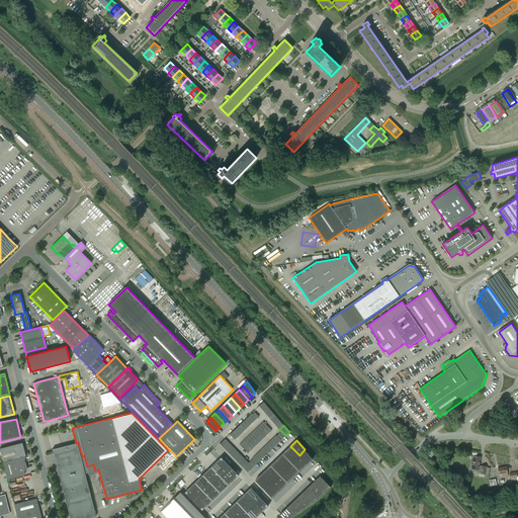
[(84,455),(82,456),(78,442),(76,443),(52,449),(70,517),(89,517),(95,517),(84,471),(87,470),(87,472),(95,470),(93,464),(87,466),(84,455)]
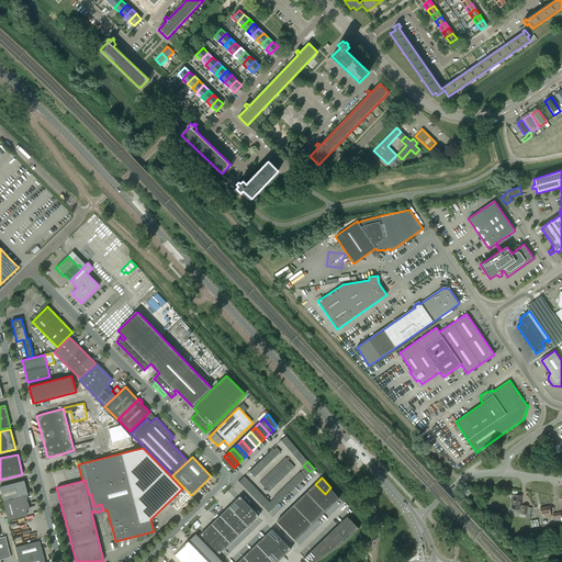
[(25,496),(27,495),(24,481),(0,486),(0,489),(3,502),(25,496)]
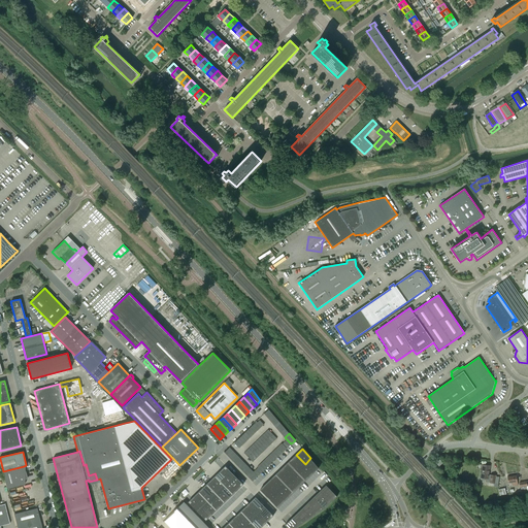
[(296,455),(292,459),(301,467),(305,464),(296,455)]
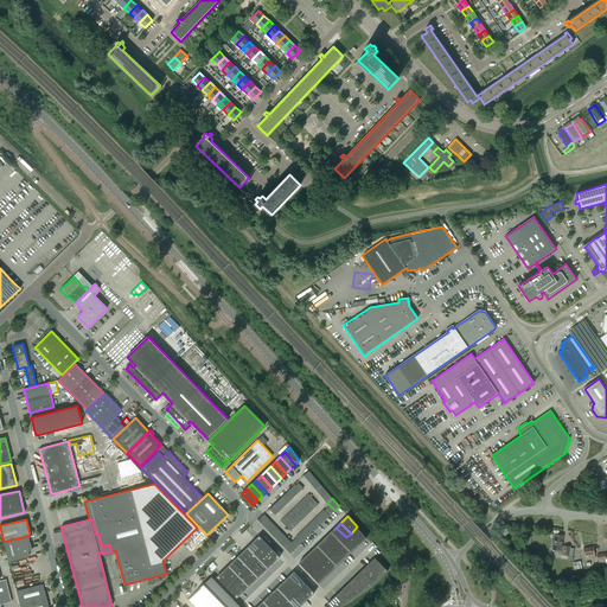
[(357,526),(351,534),(360,543),(365,538),(366,540),(366,538),(357,526)]
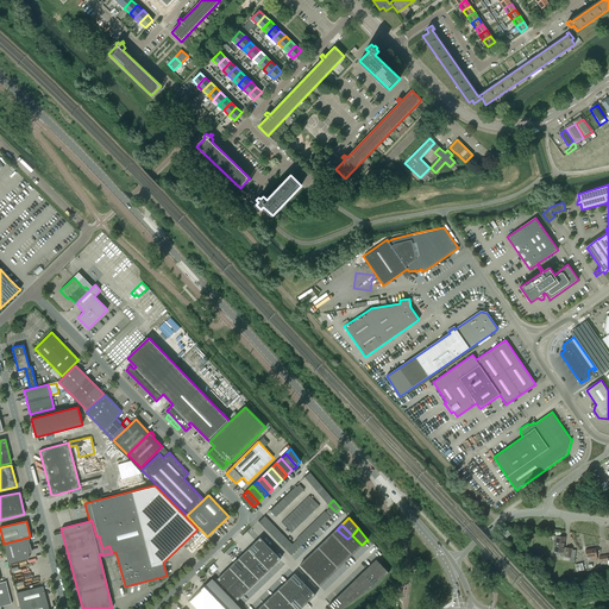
[(337,529),(332,533),(343,544),(347,539),(337,529)]
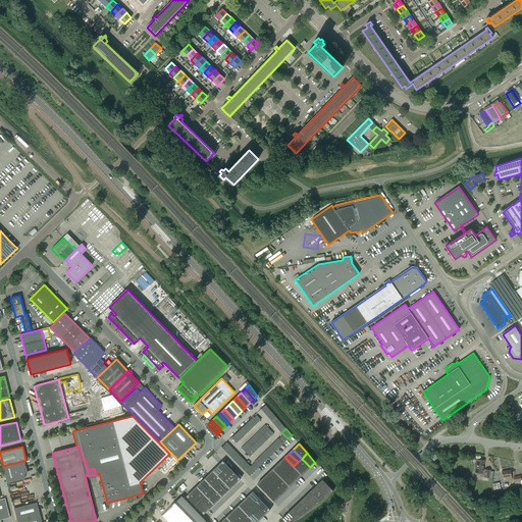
[(284,457),(280,461),(290,470),(294,466),(284,457)]
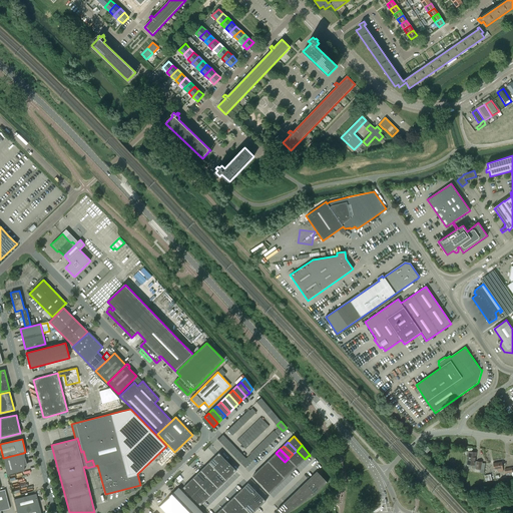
[(297,451),(293,454),(301,463),(305,459),(297,451)]
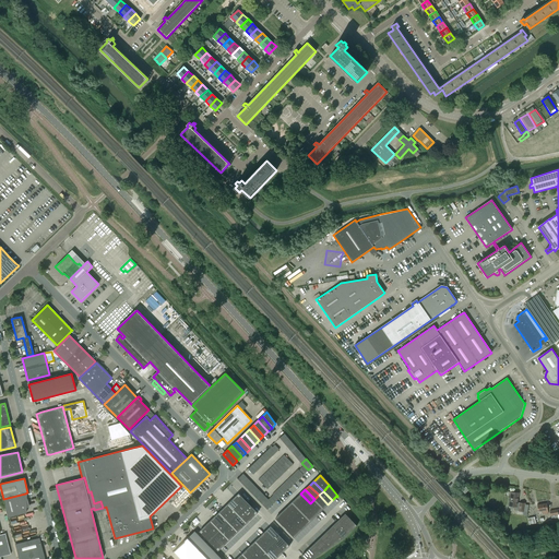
[(524,512),(524,511),(527,512),(528,506),(525,504),(525,503),(520,502),(519,502),(518,502),(519,492),(511,491),(510,497),(509,501),(509,506),(514,507),(514,510),(518,510),(518,511),(524,512)]
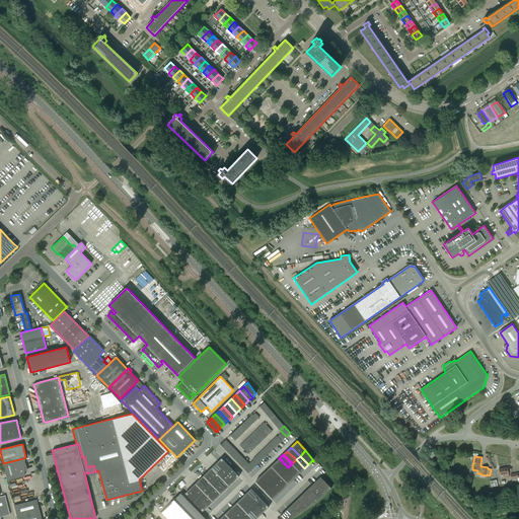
[(27,470),(23,458),(3,463),(2,463),(6,480),(23,476),(21,471),(27,470)]
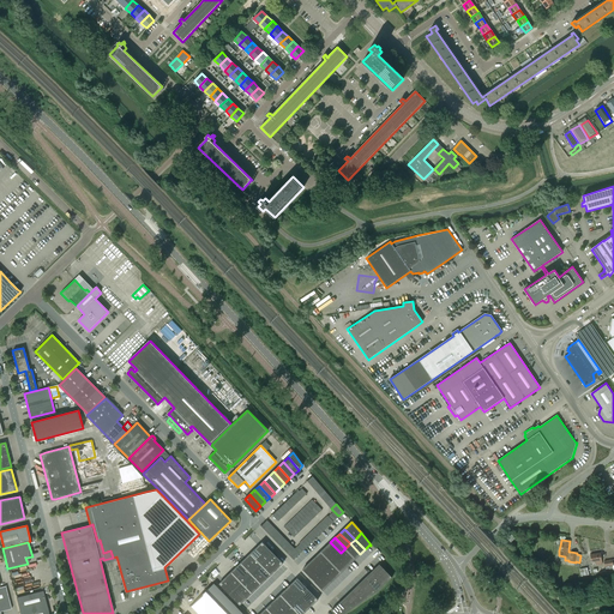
[(263,542),(251,554),(262,566),(266,561),(274,554),(263,542)]
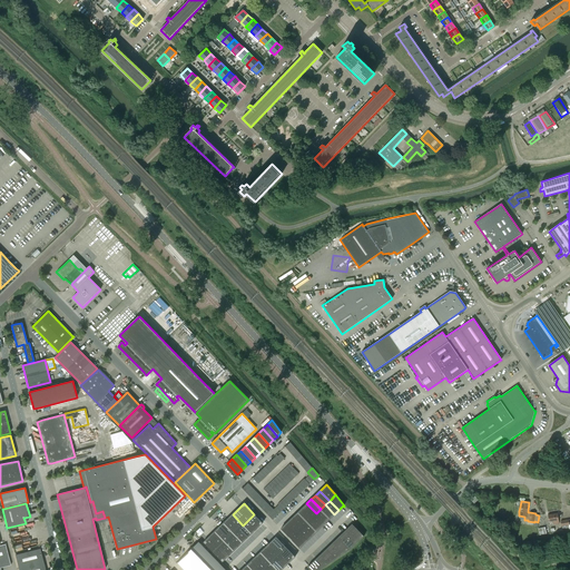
[(306,503),(302,508),(312,518),(316,513),(306,503)]
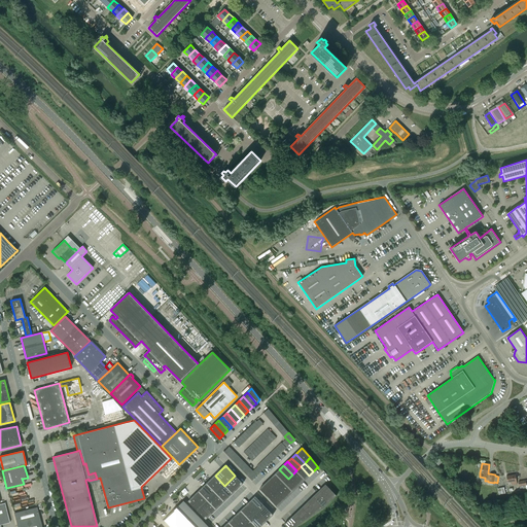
[(301,466),(296,470),(305,480),(309,476),(301,466)]
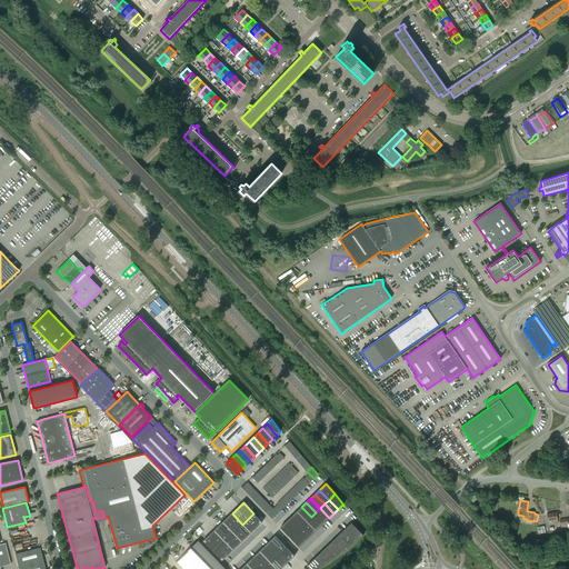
[(271,506),(266,511),(272,519),(278,513),(273,508),(271,506)]
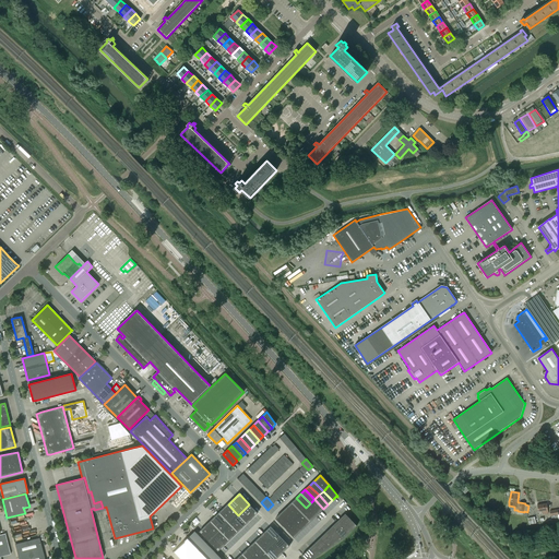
[(296,498),(292,502),(301,512),(306,508),(296,498)]
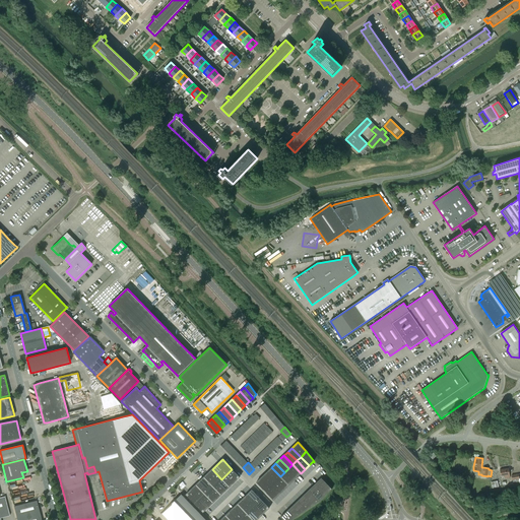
[(293,464),(288,468),(297,477),(301,473),(293,464)]
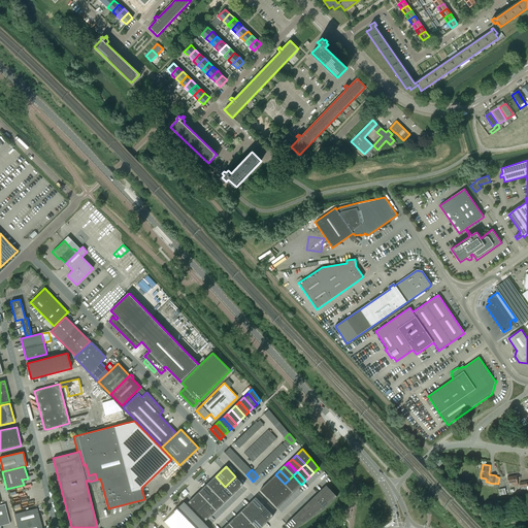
[(275,474),(271,479),(281,488),(285,484),(275,474)]
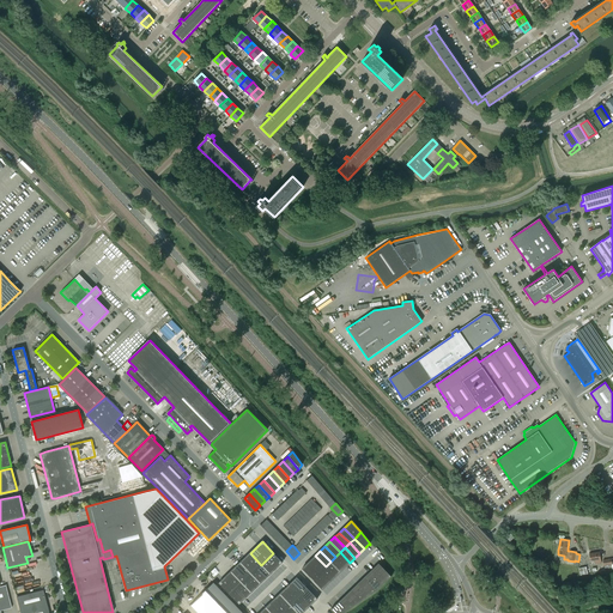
[(340,552),(335,557),(345,568),(350,563),(340,552)]
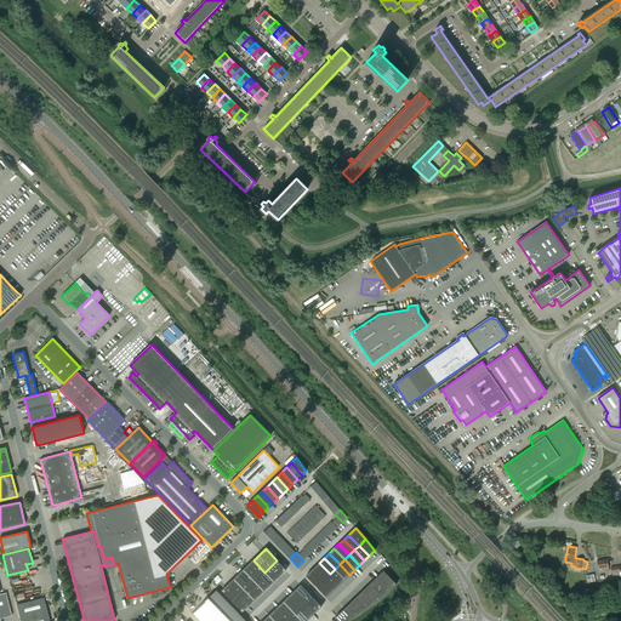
[(608,559),(597,560),(598,569),(602,568),(603,571),(609,570),(608,559)]
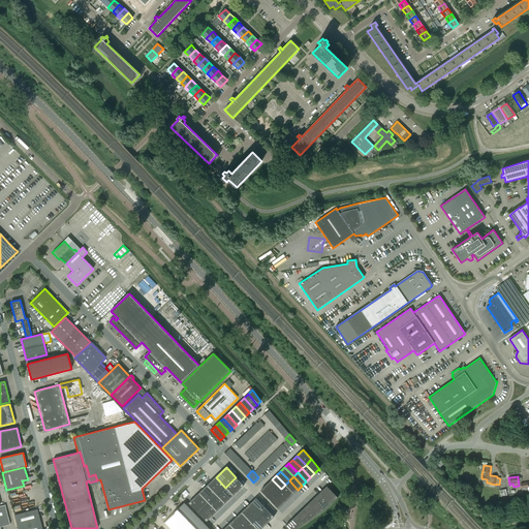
[(216,477),(208,485),(217,495),(221,491),(225,488),(216,477)]
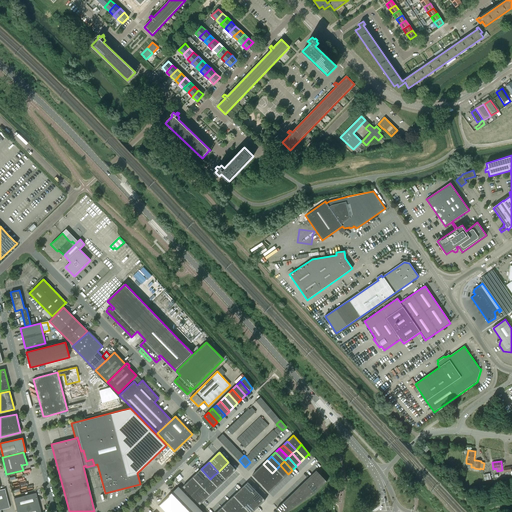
[(228,462),(222,468),(230,476),(236,470),(228,462)]
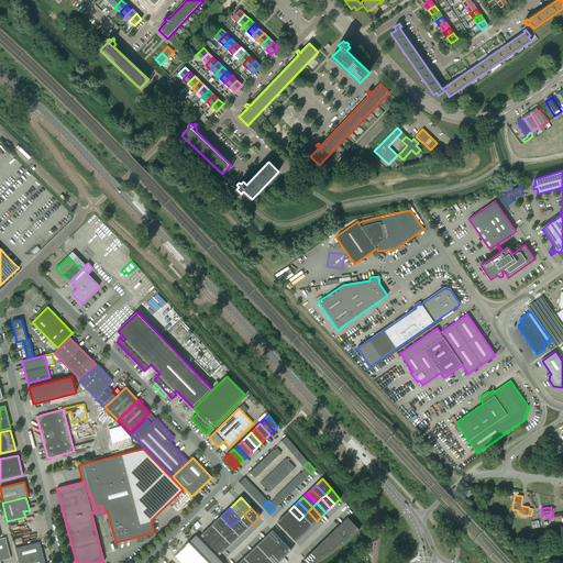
[(289,510),(285,515),(295,523),(299,520),(289,510)]
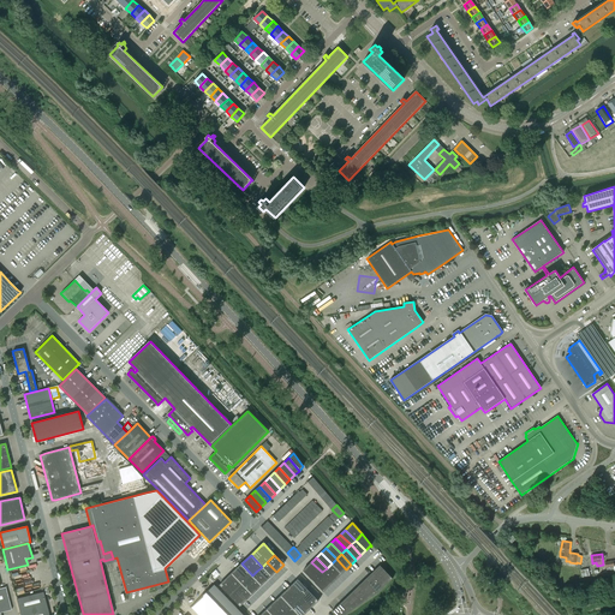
[(336,559),(332,563),(341,573),(346,569),(336,559)]
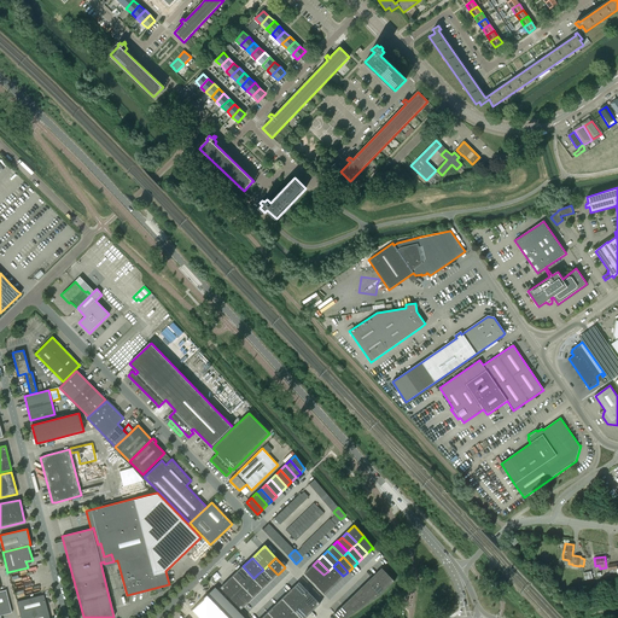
[(617,573),(616,563),(607,564),(608,571),(605,571),(606,576),(611,576),(617,573)]
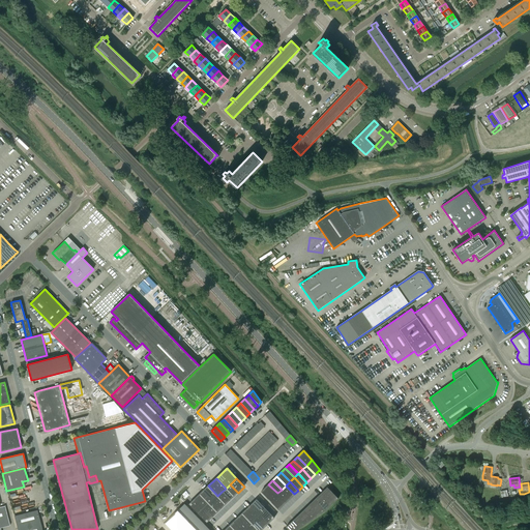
[(230,484),(226,489),(234,497),(238,493),(230,484)]
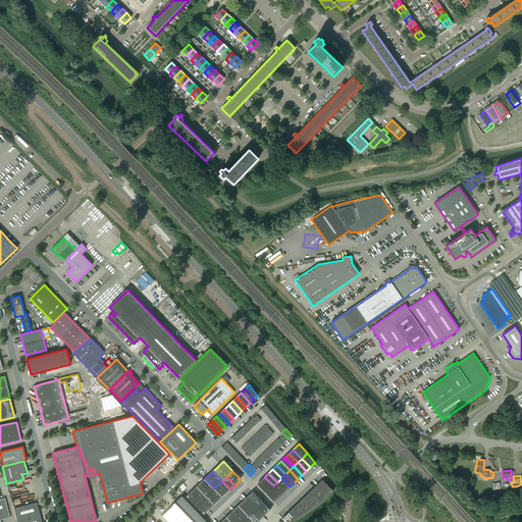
[(264,477),(257,483),(264,490),(264,491),(265,491),(266,492),(273,485),(264,477)]
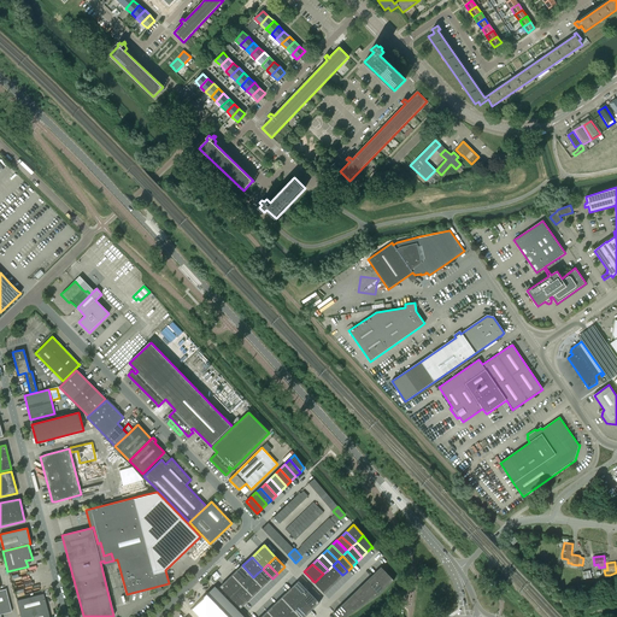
[(242,565),(233,575),(245,587),(250,582),(253,577),(242,565)]
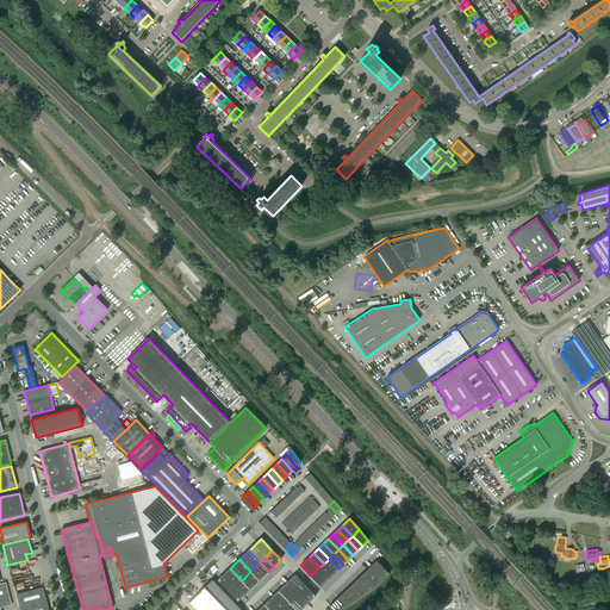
[(329,559),(324,564),(334,573),(338,568),(329,559)]
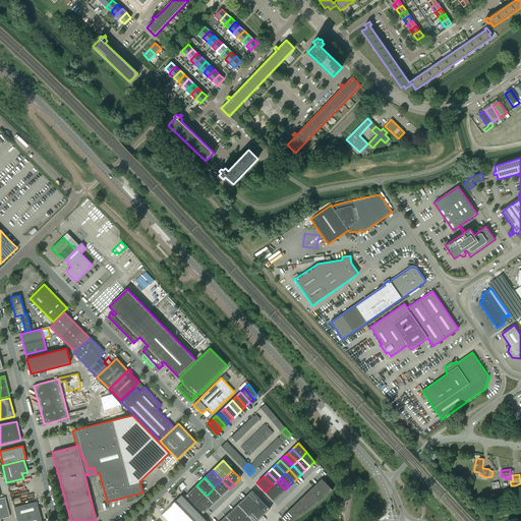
[(322,478),(317,482),(329,494),(333,489),(322,478)]
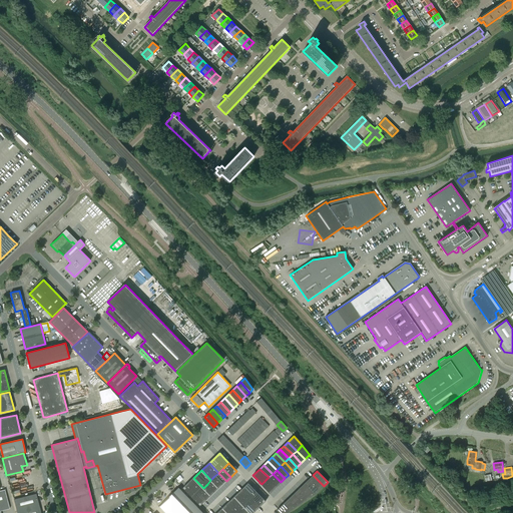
[(218,473),(214,476),(222,484),(226,481),(218,473)]
